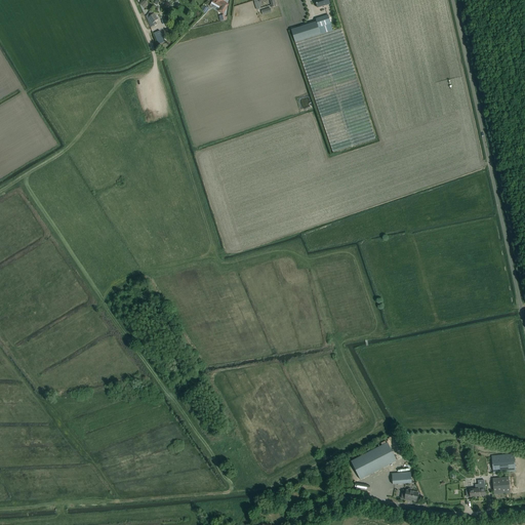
[(213,0),(212,2),(220,7),(217,11),(223,14),(228,5),(223,1),(223,0),(213,0)]
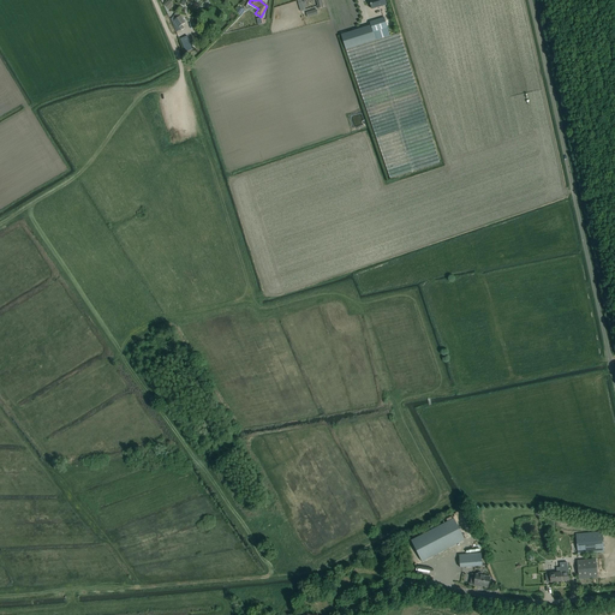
[(180,17),(174,21),(180,30),(184,28),(181,25),(185,23),(180,17)]
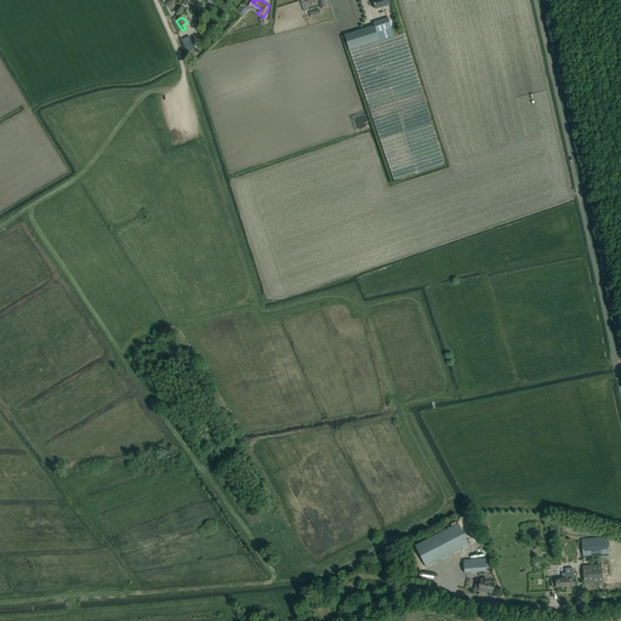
[(404,33),(394,36),(388,17),(374,23),(374,26),(345,35),(394,180),(444,164),(404,33)]
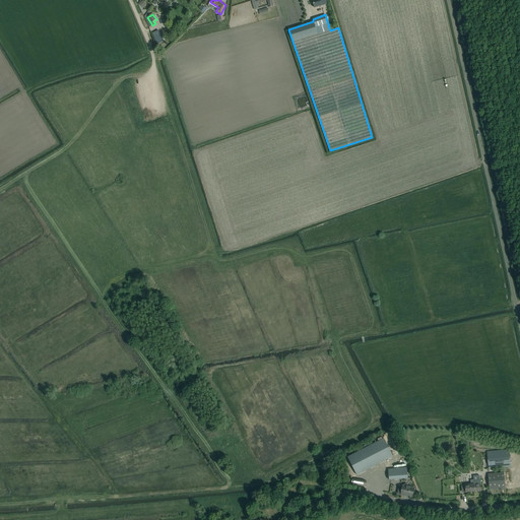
[(393,457),(384,438),(347,457),(356,475),(393,457)]
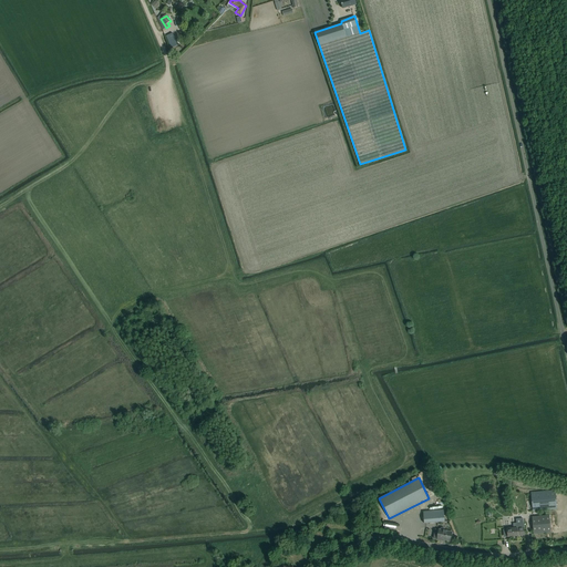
[(555,491),(514,494),(516,513),(557,509),(555,491)]
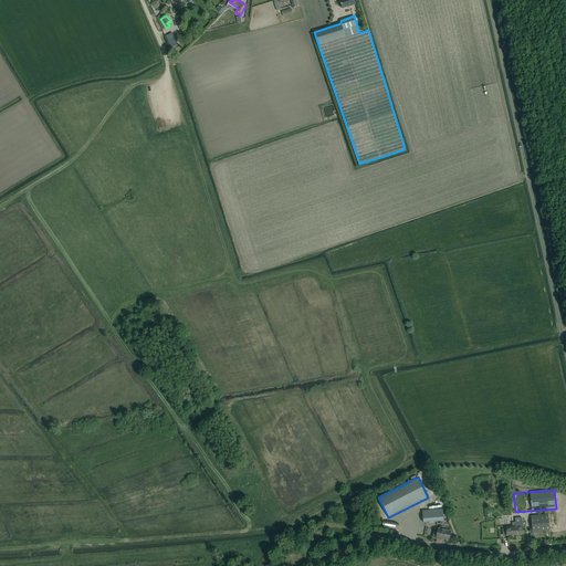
[(443,510),(422,511),(423,523),(444,521),(443,510)]
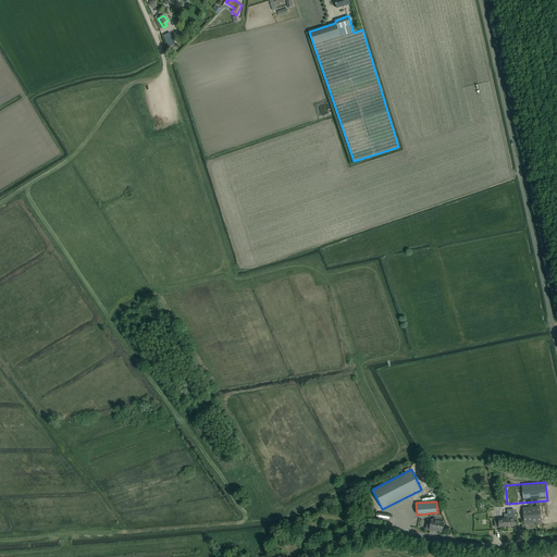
[(542,523),(540,506),(522,508),(524,524),(542,523)]
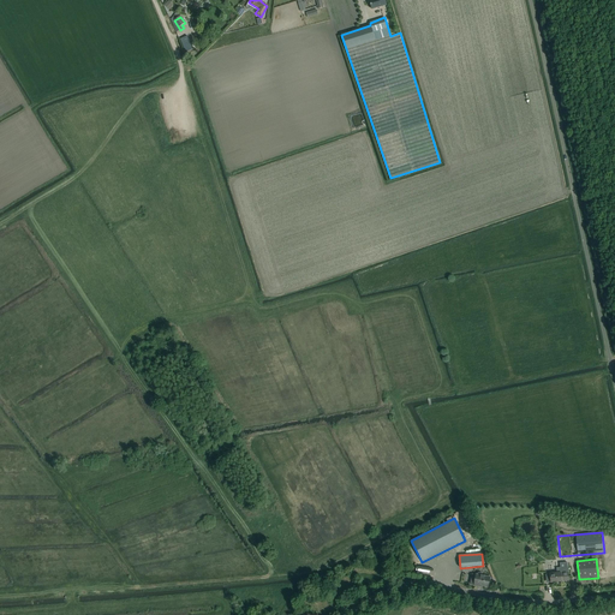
[(560,573),(550,574),(551,583),(569,580),(568,567),(561,568),(561,571),(559,571),(560,573)]
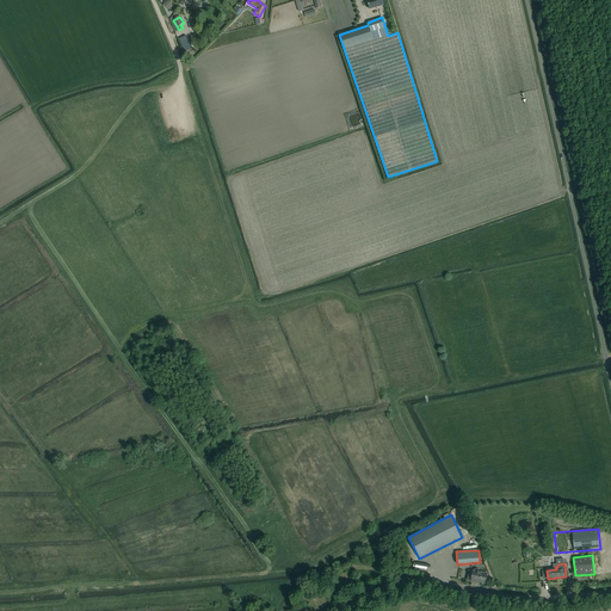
[(476,581),(486,584),(487,573),(479,572),(480,571),(479,569),(476,568),(475,569),(475,571),(473,571),(471,581),(476,582),(476,581)]
